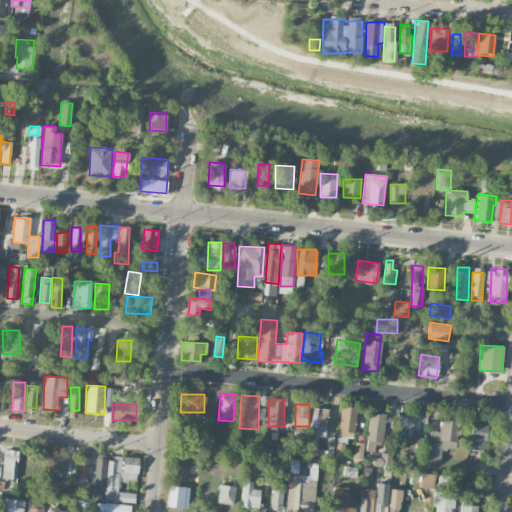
[(339,435),(355,435),(357,406),(341,406),(339,435)]
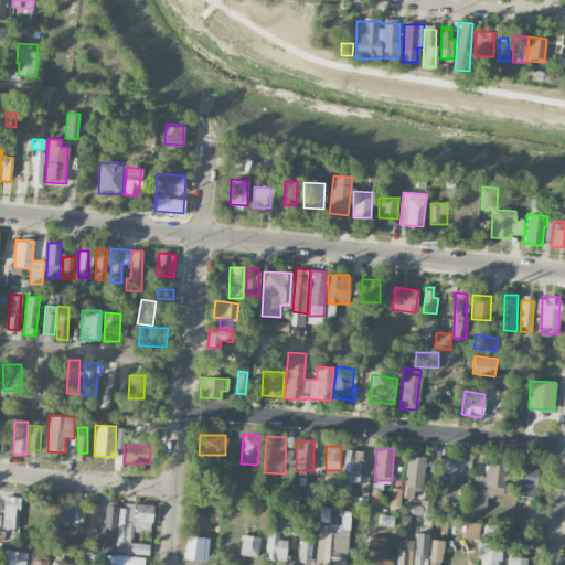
[(361,450),(347,449),(344,481),(360,482),(361,450)]
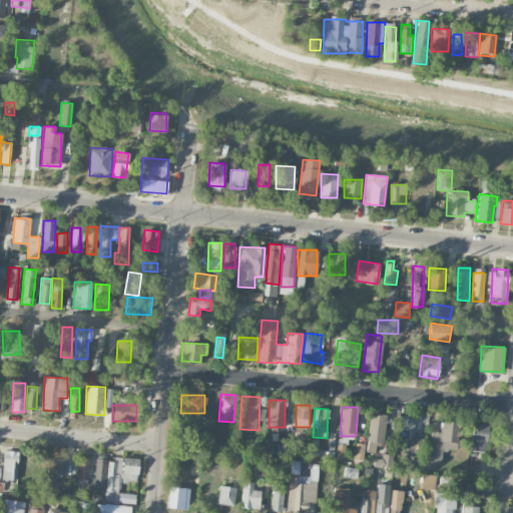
[(385,415),(369,414),(367,452),(376,453),(376,446),(384,446),(385,415)]
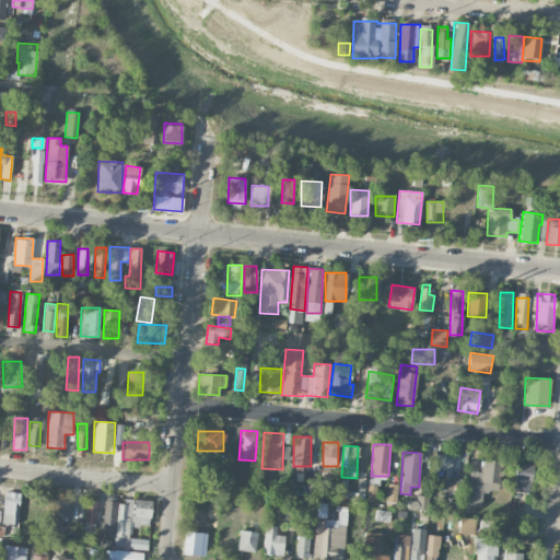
[(451,477),(452,454),(436,454),(436,476),(451,477)]
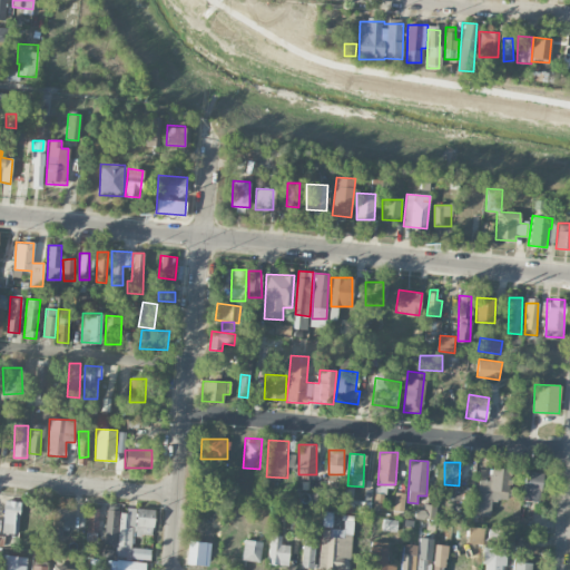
[(477,480),(475,514),(490,516),(491,499),(508,500),(510,469),(491,468),(490,480),(477,480)]
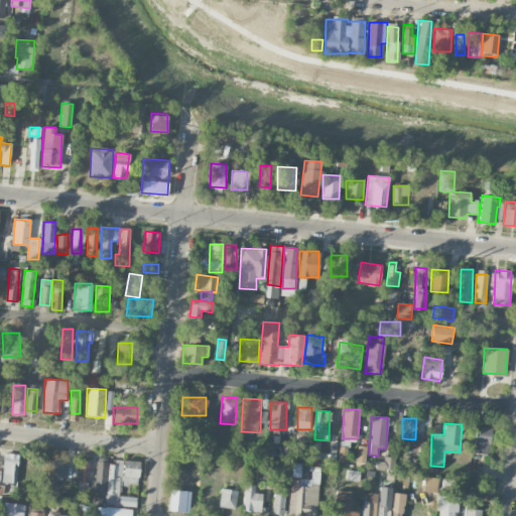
[(474,454),(489,455),(490,427),(475,427),(474,454)]
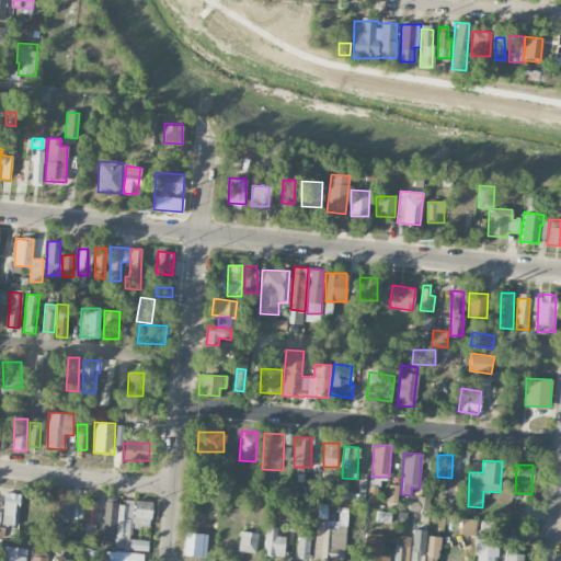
[(316,500),(317,485),(307,484),(305,499),(316,500)]
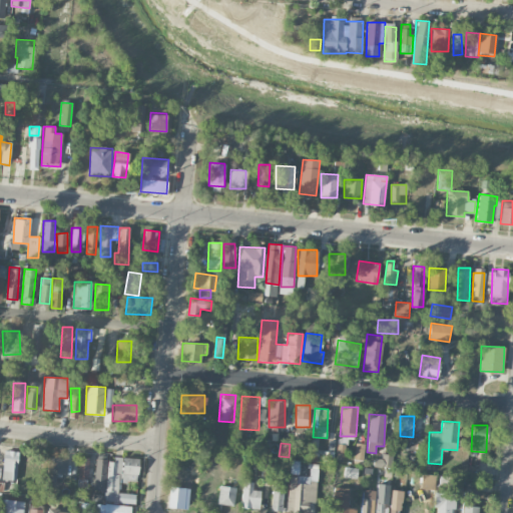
[(364,443),(355,443),(354,463),(364,463),(364,443)]
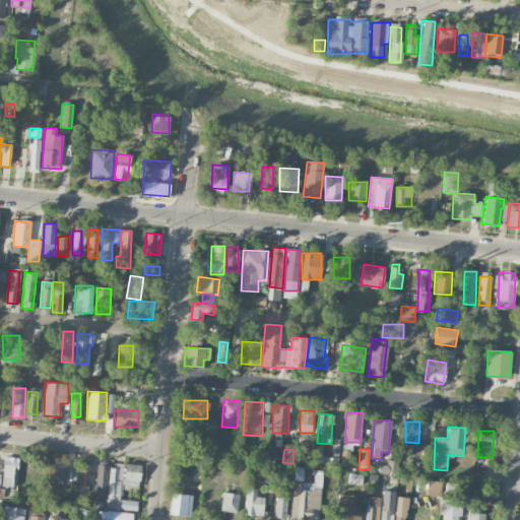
[(350,450),(341,450),(341,465),(350,465),(350,450)]
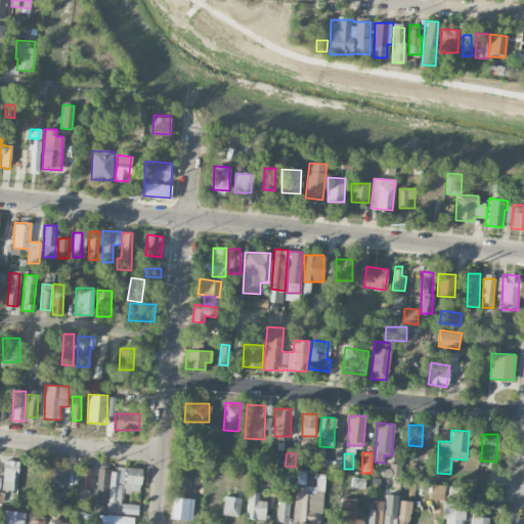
[(19,462),(5,460),(1,489),(16,491),(19,462)]
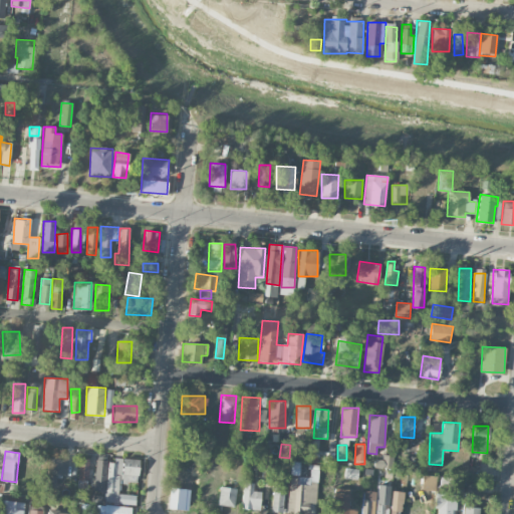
[(19,471),(35,473),(37,456),(22,454),(19,471)]
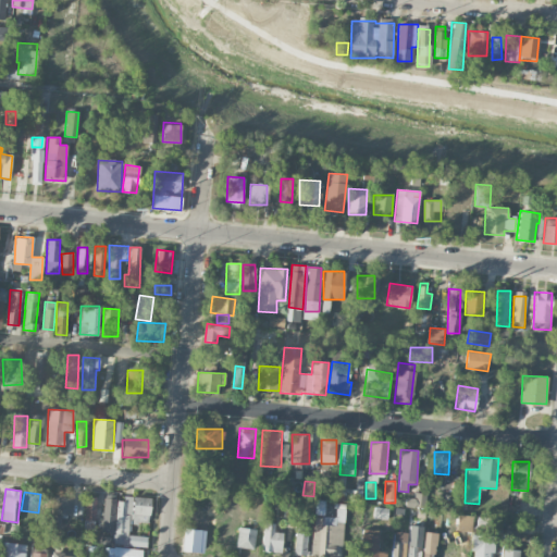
[(426,494),(415,492),(411,506),(424,508),(426,494)]
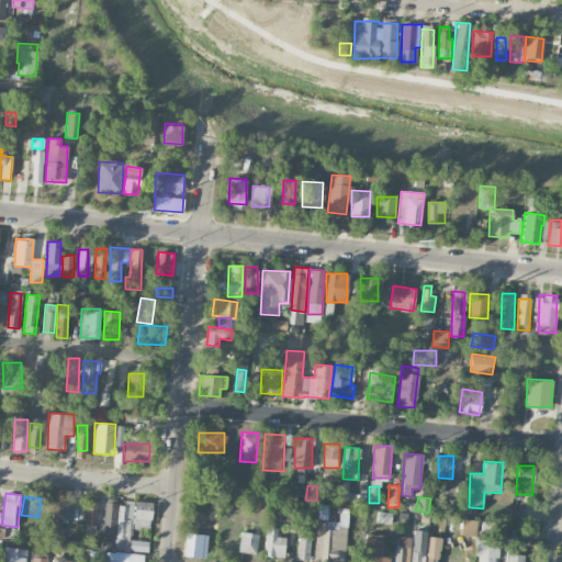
[(85,527),(96,527),(96,498),(85,498),(85,527)]
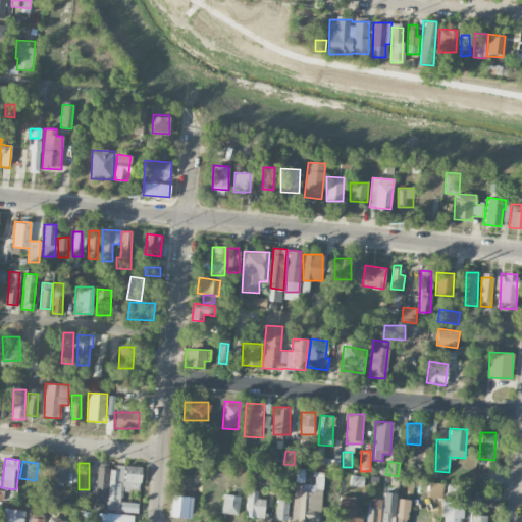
[(66,464),(49,464),(49,489),(66,489),(66,464)]
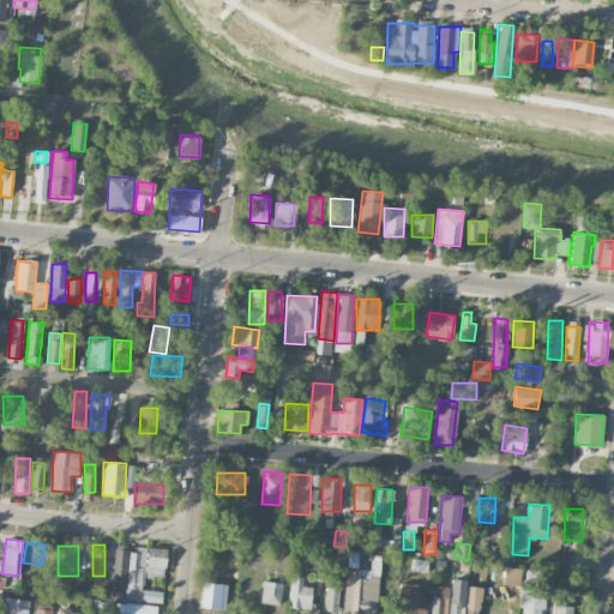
[(110,589),(110,599),(125,599),(125,546),(112,546),(112,589),(110,589)]
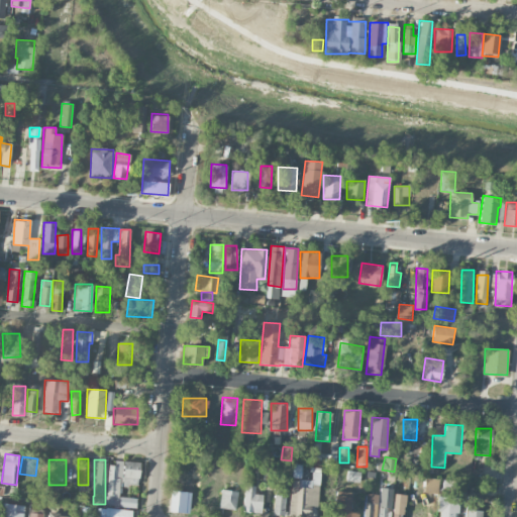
[(138,461),(108,459),(105,505),(135,507),(136,497),(119,496),(119,485),(137,486),(138,461)]
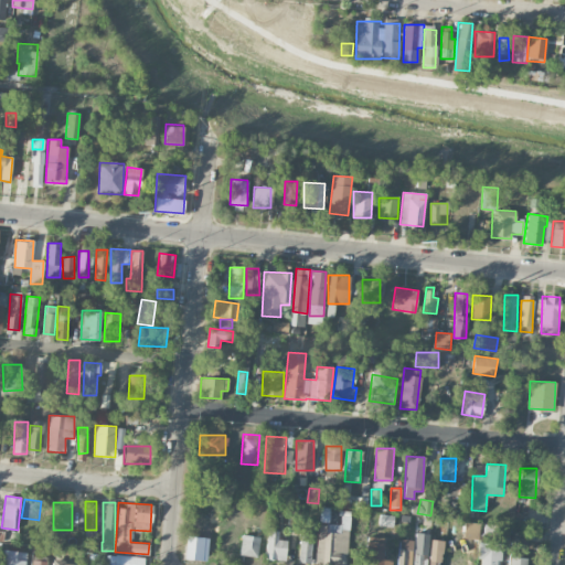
[(379,525),(393,526),(394,515),(381,514),(379,525)]
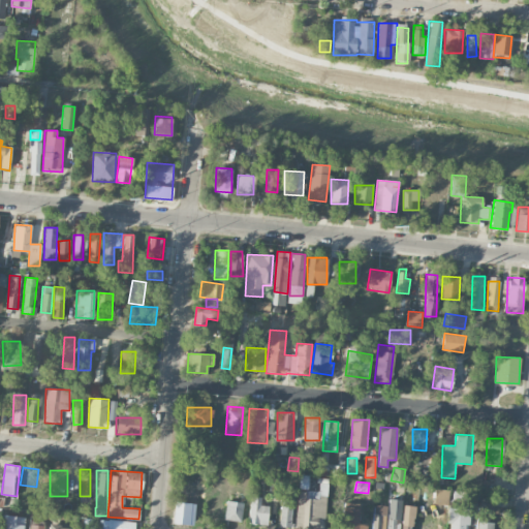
[(319,492),(298,491),(296,527),(315,528),(315,519),(325,519),(328,484),(319,483),(319,492)]
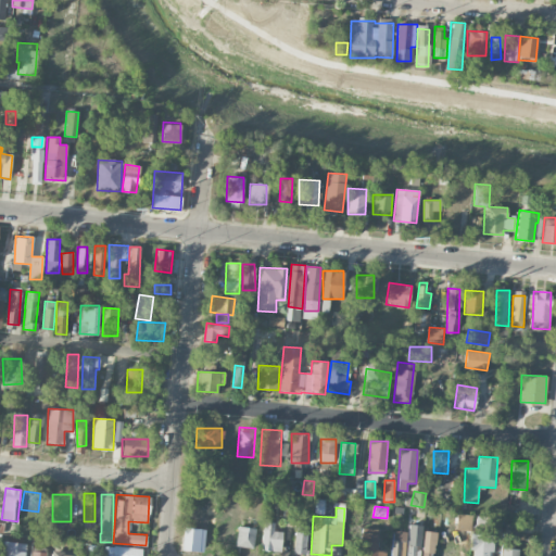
[(471,515),(457,514),(456,530),(471,531),(471,515)]
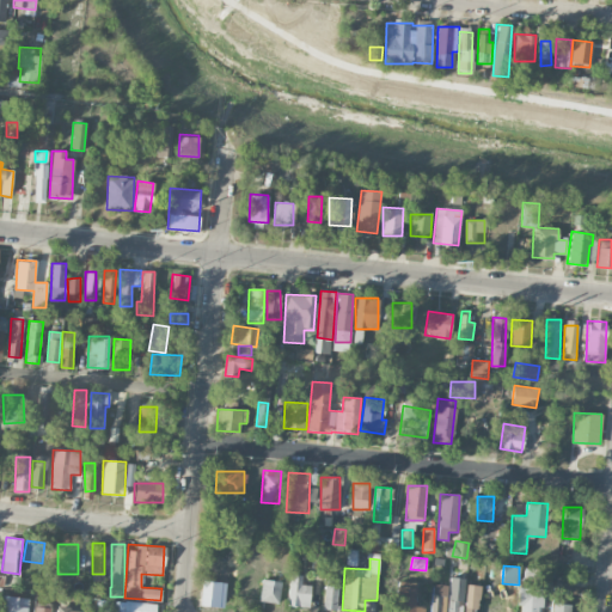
[(308,607),(310,586),(300,585),(301,575),(291,574),(287,605),(308,607)]
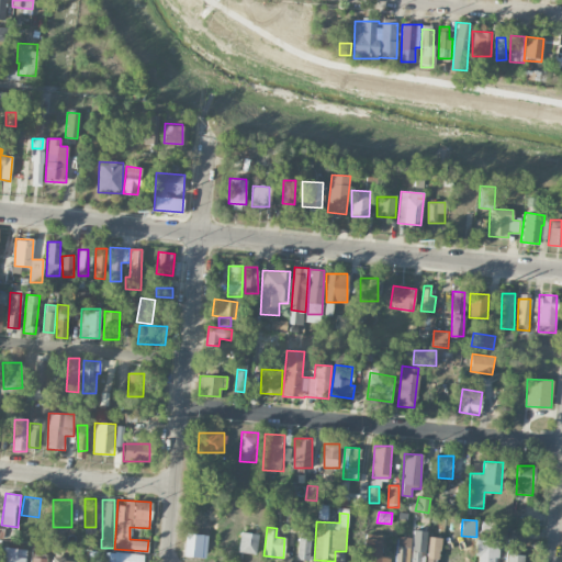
[(525,529),(510,528),(509,542),(524,543),(525,529)]
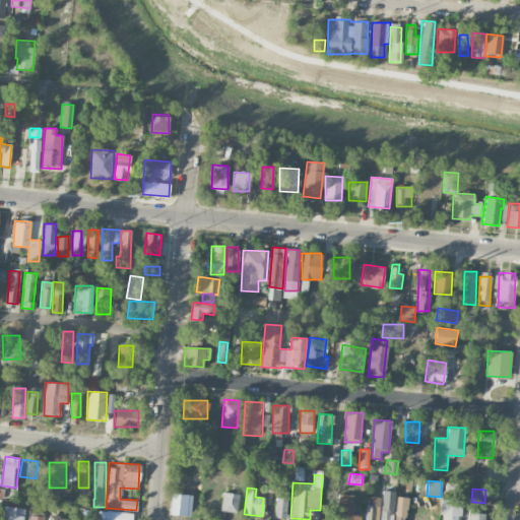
[(392,519),(393,491),(381,491),(380,519),(392,519)]
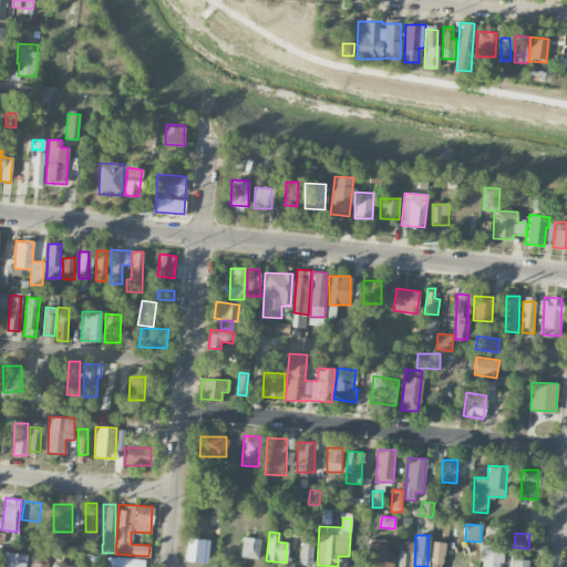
[(208,538),(185,537),(184,560),(206,562),(208,538)]
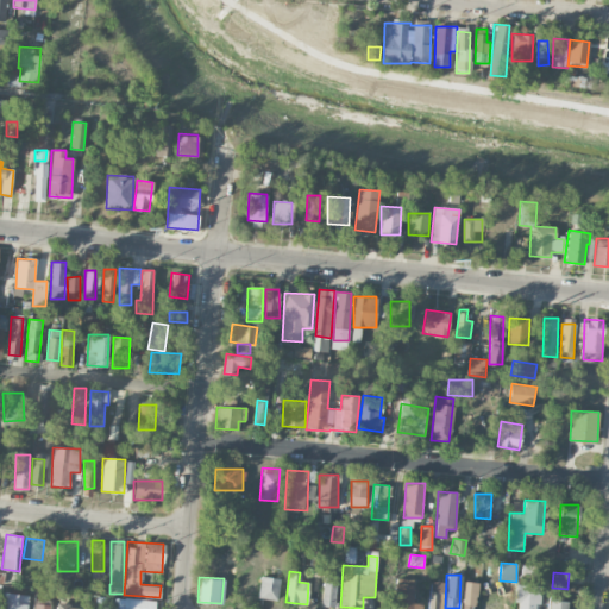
[(277,600),(278,578),(259,577),(258,598),(277,600)]
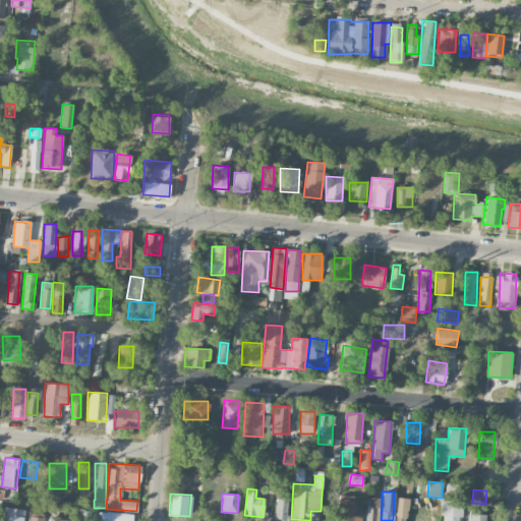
[(337,520),(360,520),(361,514),(352,513),(354,496),(340,495),(337,520)]
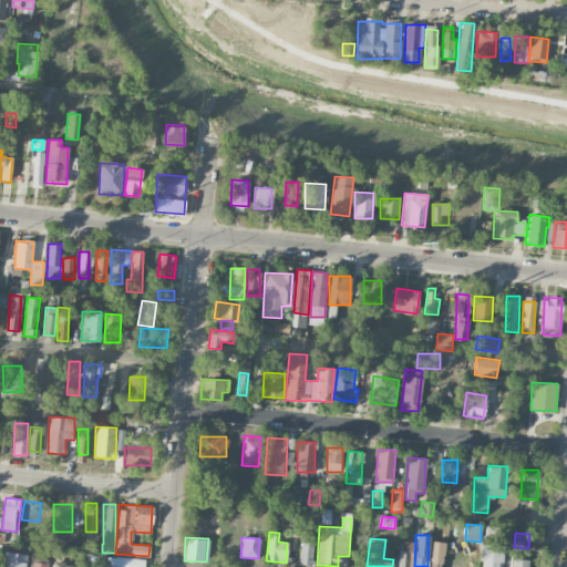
[(311,564),(312,542),(300,542),(300,564),(311,564)]
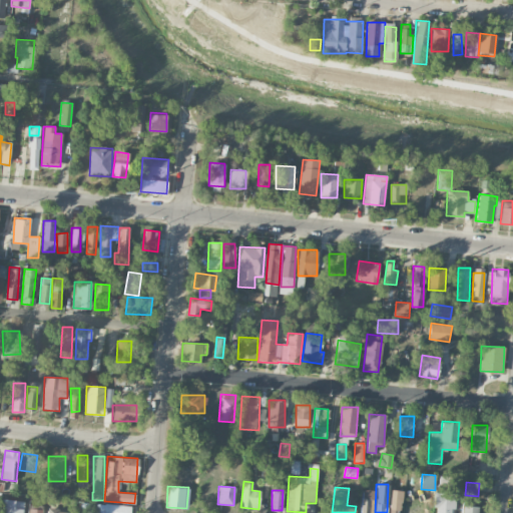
[(361,512),(372,512),(373,490),(362,490),(361,512)]
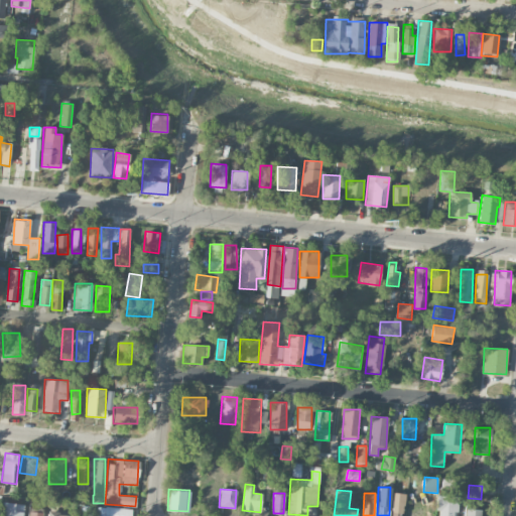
[(401,515),(403,493),(393,493),(391,515),(401,515)]
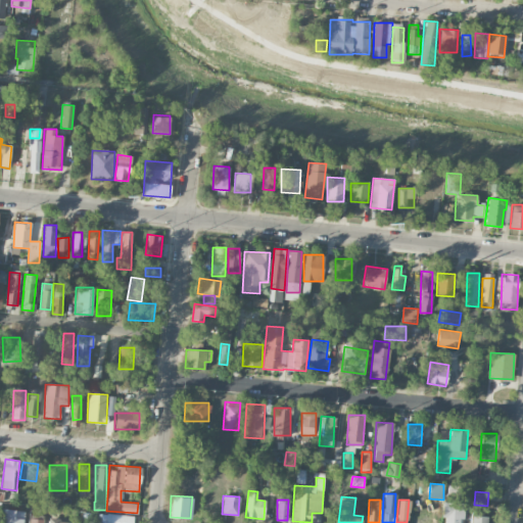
[(461,522),(462,503),(445,502),(444,522),(461,522)]
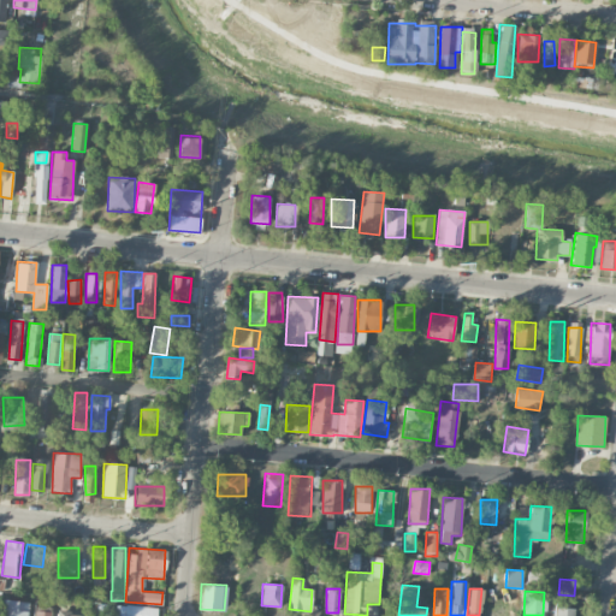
[(28,615),(31,604),(5,598),(0,615),(28,615)]
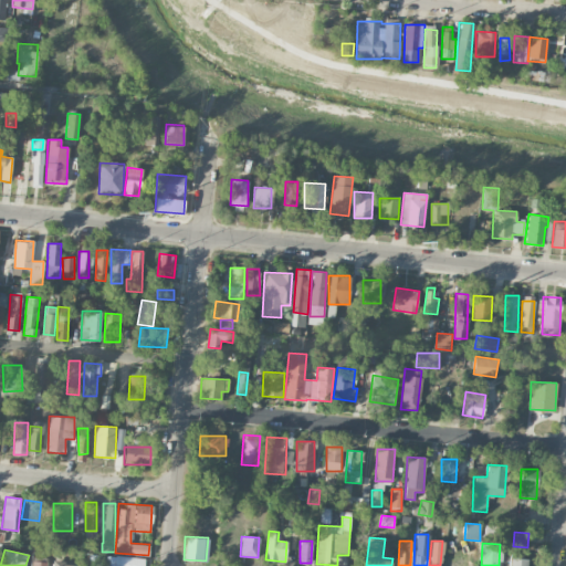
[(145,565),(145,556),(103,556),(103,565),(145,565)]
